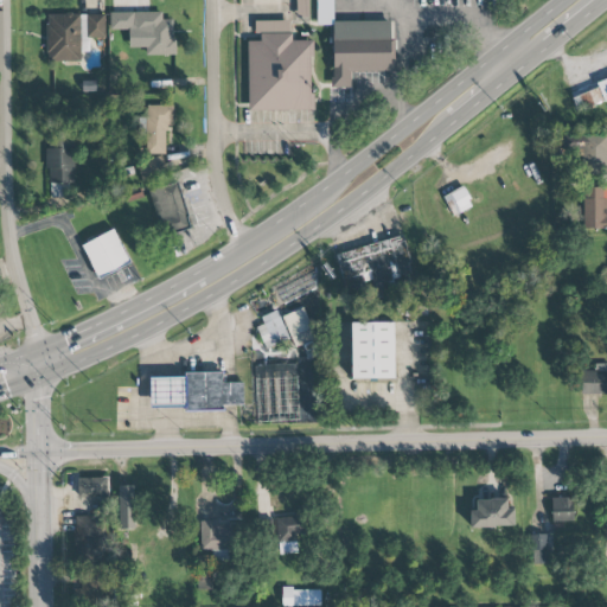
[(298,0),(299,18),(310,18),(310,0),(298,0)]
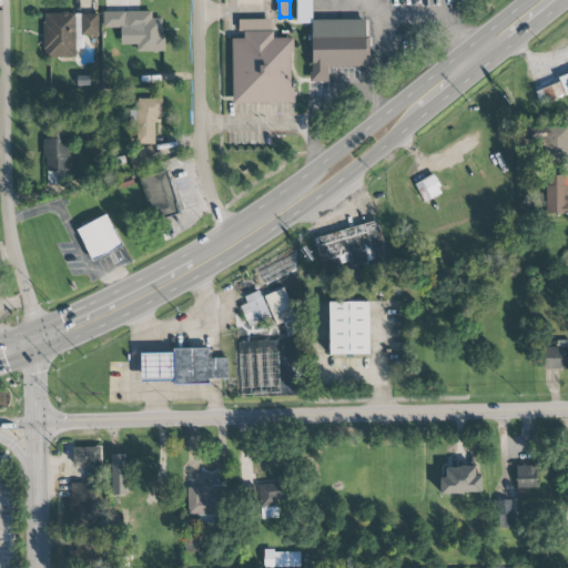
[(311,0),(296,0),(296,23),(312,23),(311,0)]
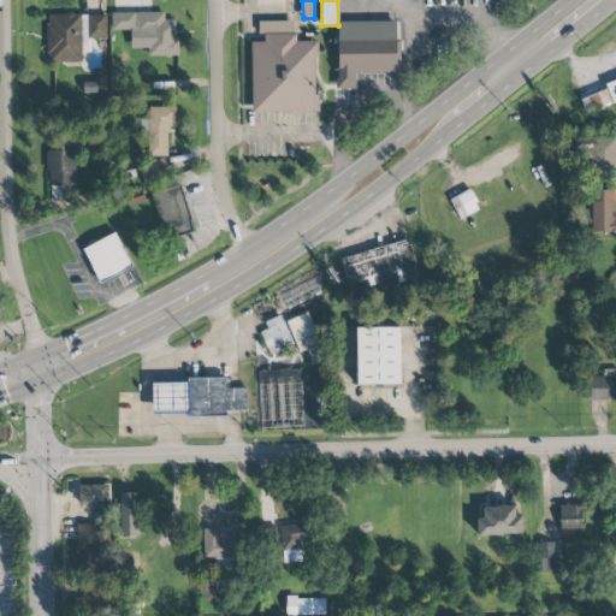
[(111,12),(111,30),(149,30),(149,57),(177,57),(177,19),(165,19),(165,12),(111,12)]
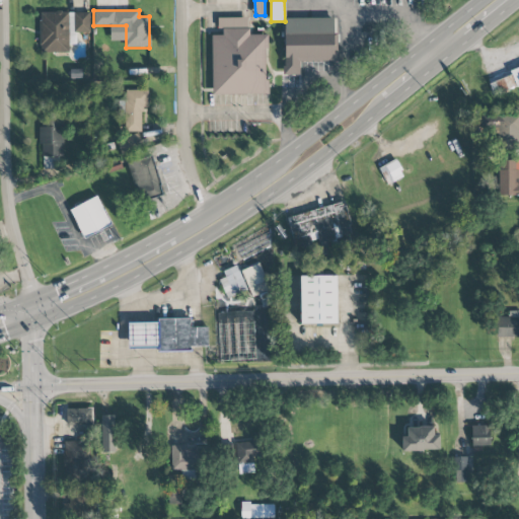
[(68,53),(68,45),(76,45),(76,32),(89,32),(89,12),(40,12),(40,53),(68,53)]
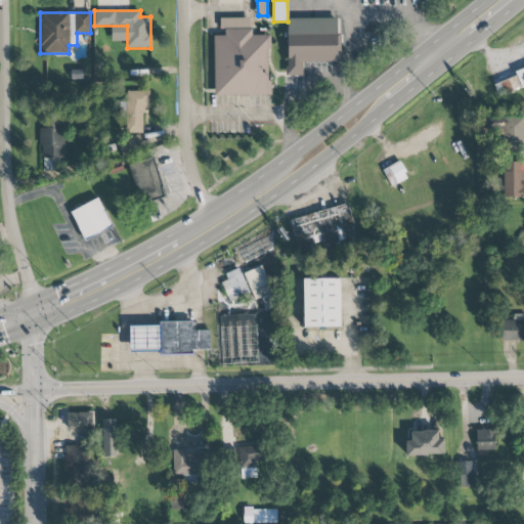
[(214,96),(270,95),(269,35),(251,35),(251,17),(219,17),(219,29),(224,29),(224,36),(213,36),(214,96)]
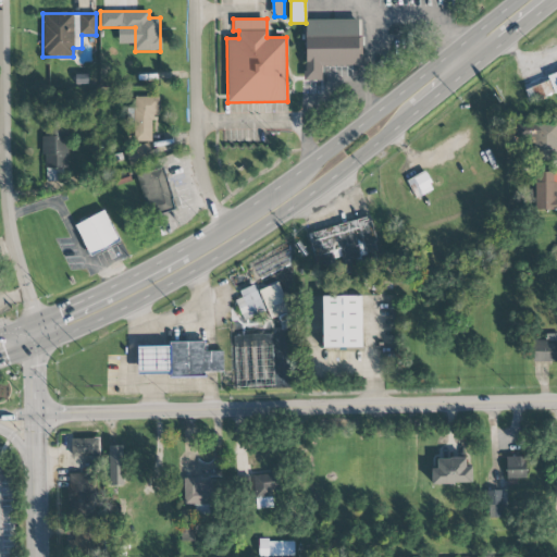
[(305,81),(321,81),(322,65),(359,65),(359,20),(305,19),(305,81)]
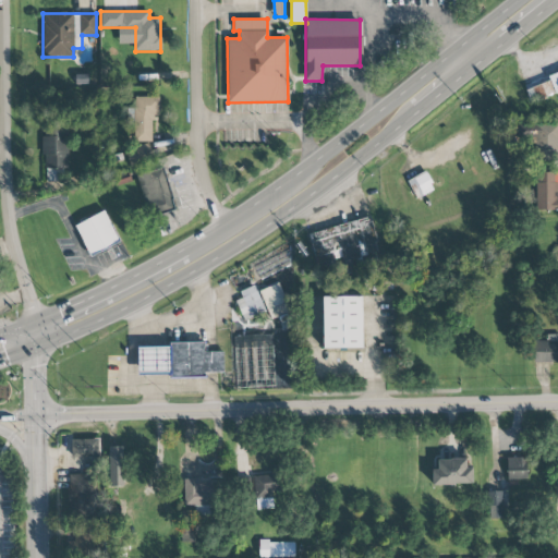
[(557,74),(524,87),(530,104),(557,93),(557,74)]
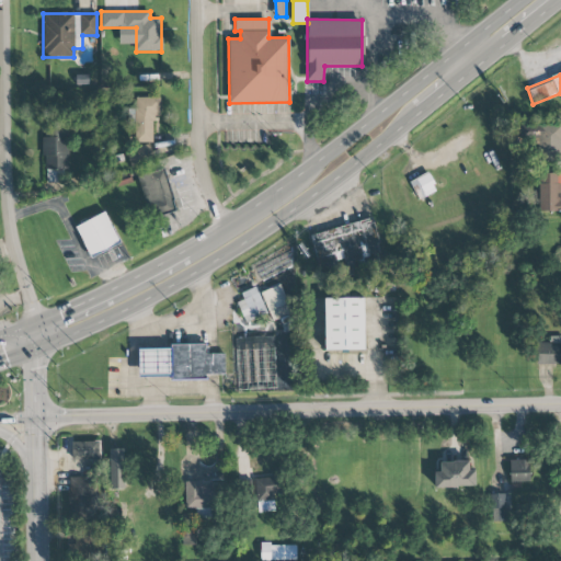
[(160,98),(133,98),(133,142),(152,142),(152,117),(160,117),(160,98)]
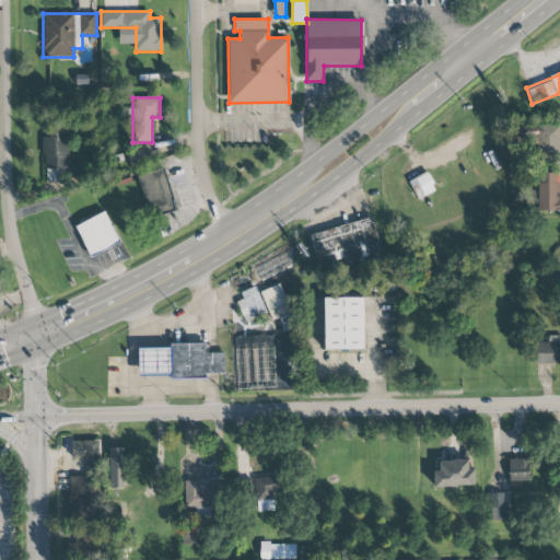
[(559,124),(537,124),(536,161),(559,161),(559,124)]
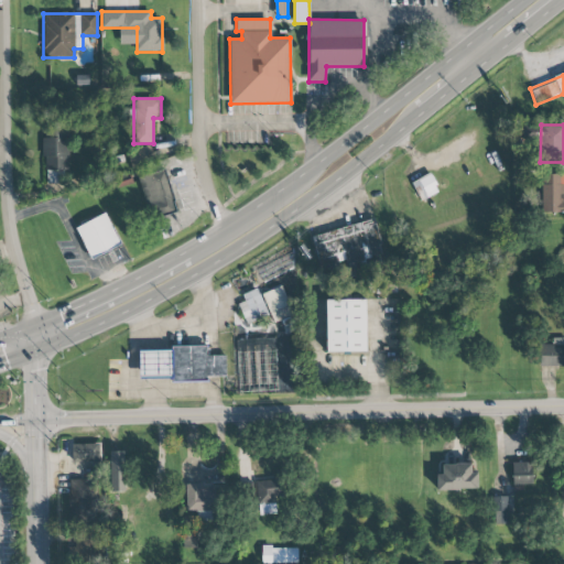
[(45,184),(63,183),(62,171),(69,171),(68,130),(43,131),(45,184)]
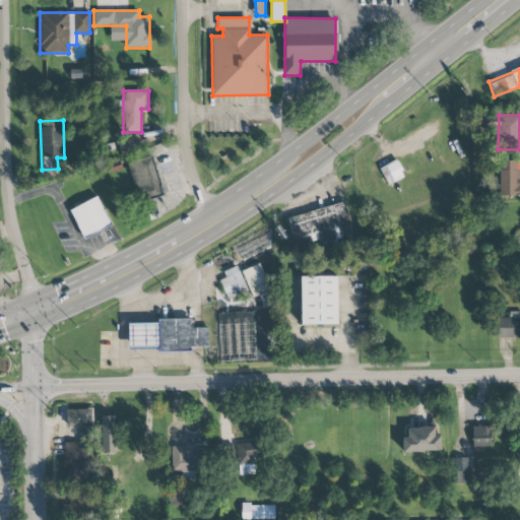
[(119,153),(141,152),(141,135),(119,136),(119,153)]
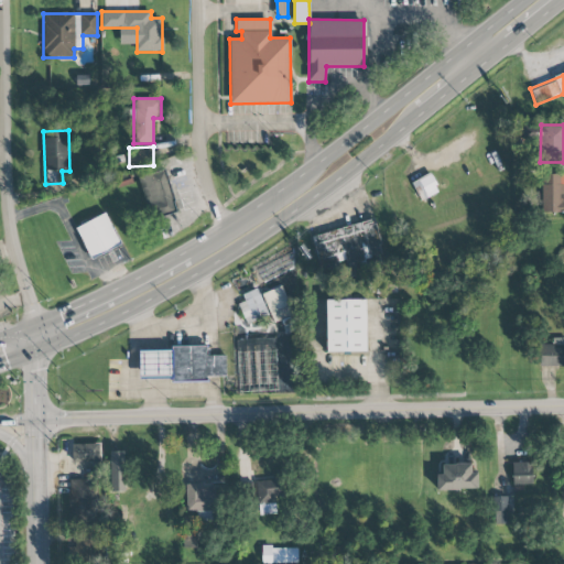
[(138,176),(149,217),(176,210),(165,170),(138,176)]
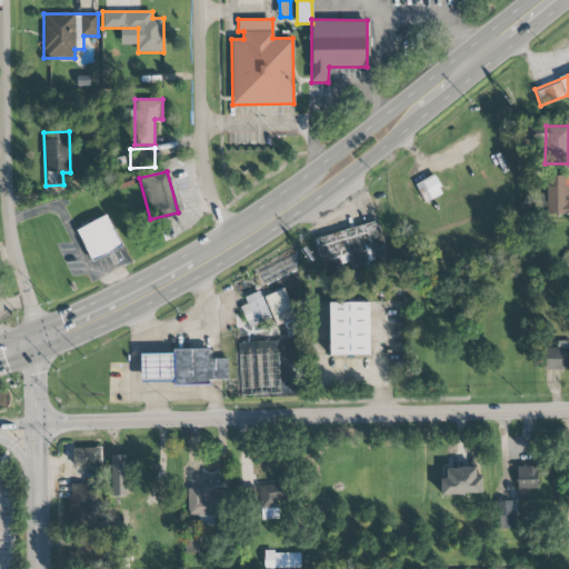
[(423,202),(442,195),(435,175),(416,182),(423,202)]
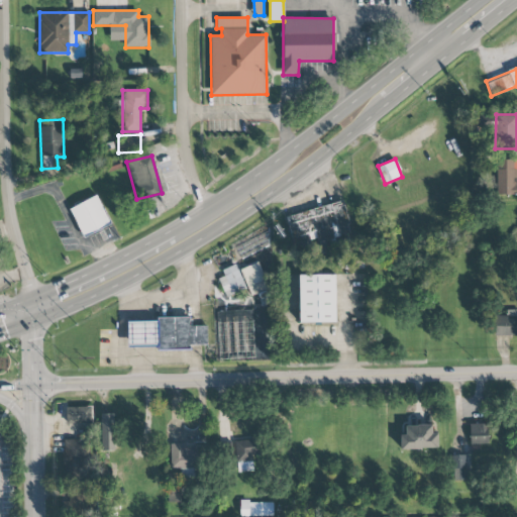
[(513,160),(494,160),(495,196),(516,194),(516,184),(516,169),(513,169),(513,160)]
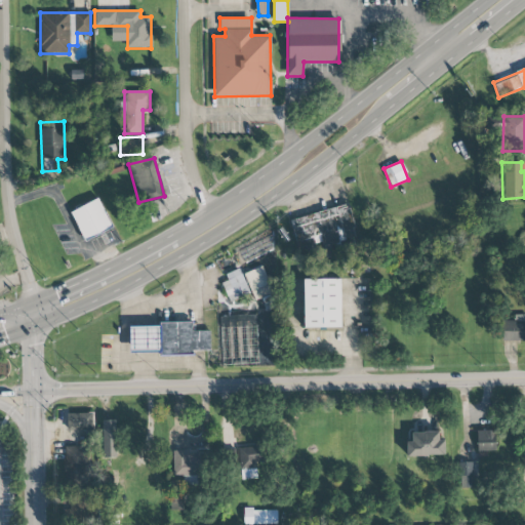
[(99,199),(72,213),(87,242),(115,228),(99,199)]
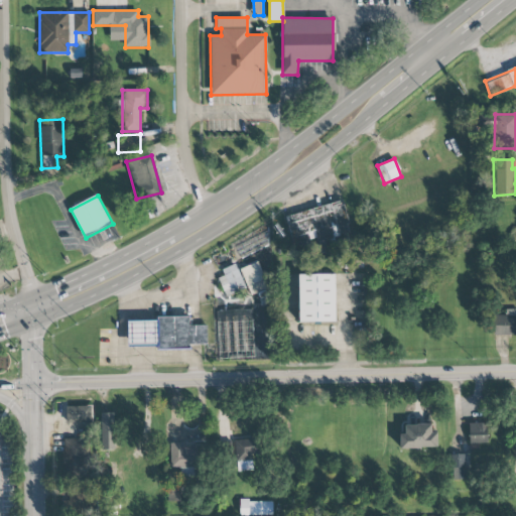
[(250,294),(266,289),(258,262),(241,268),(250,294)]
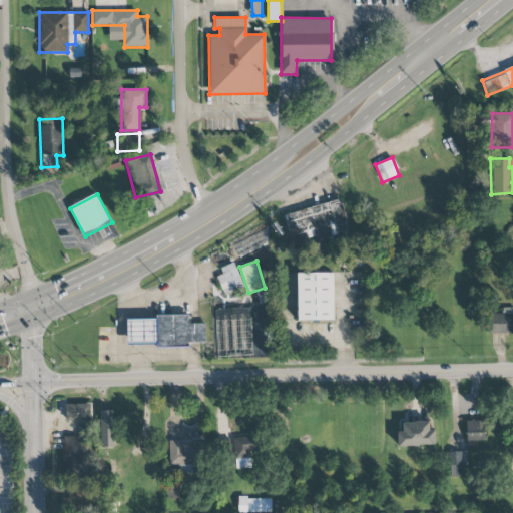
[(223,274),(216,277),(224,296),(244,287),(233,263),(221,268),(223,274)]
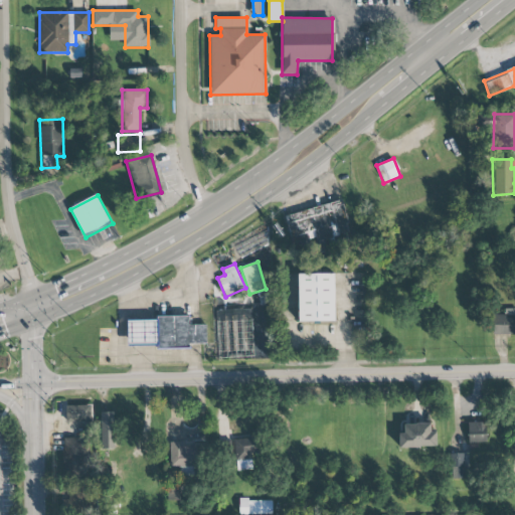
[(335,274),(299,275),(299,322),(335,321),(335,274)]
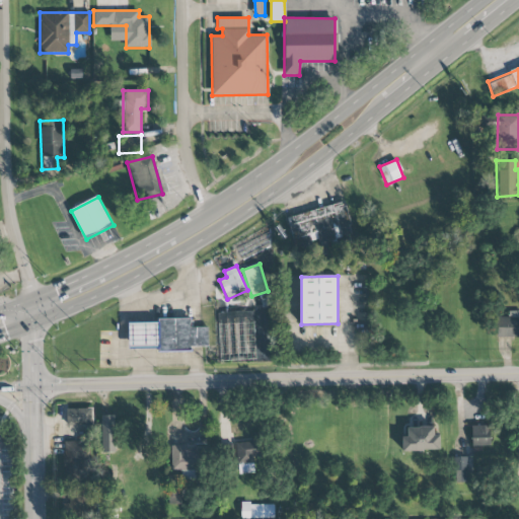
[(254,360),(253,311),(217,312),(218,361),(254,360)]
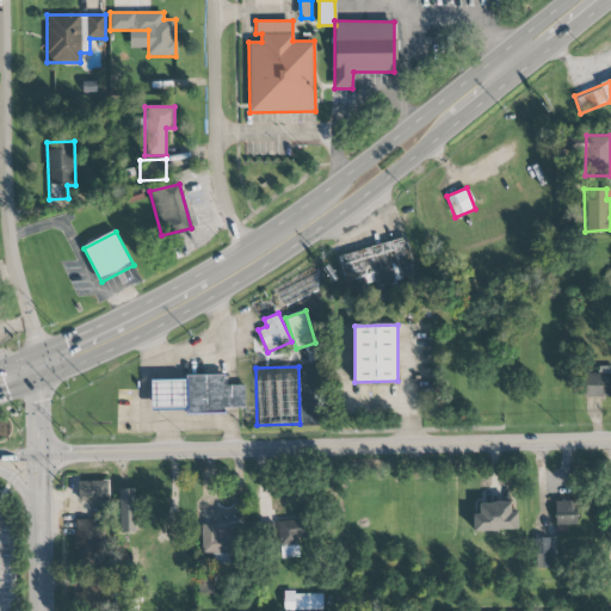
[(610,366),(598,366),(598,374),(584,374),(585,397),(610,396),(610,366)]
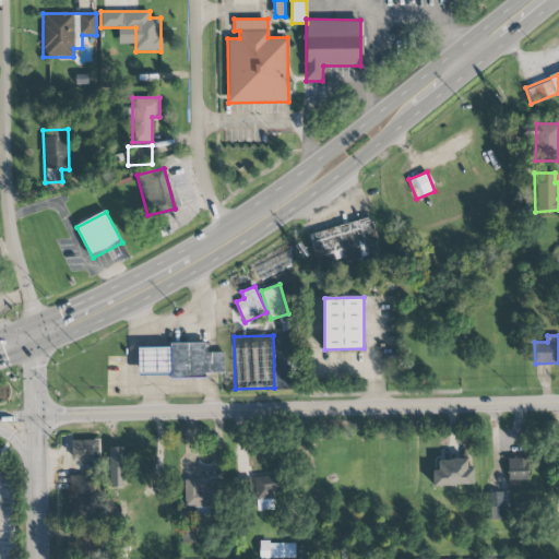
[(138,346),(138,376),(171,376),(171,380),(205,380),(205,373),(224,373),(224,353),(205,353),(204,345),(138,346)]
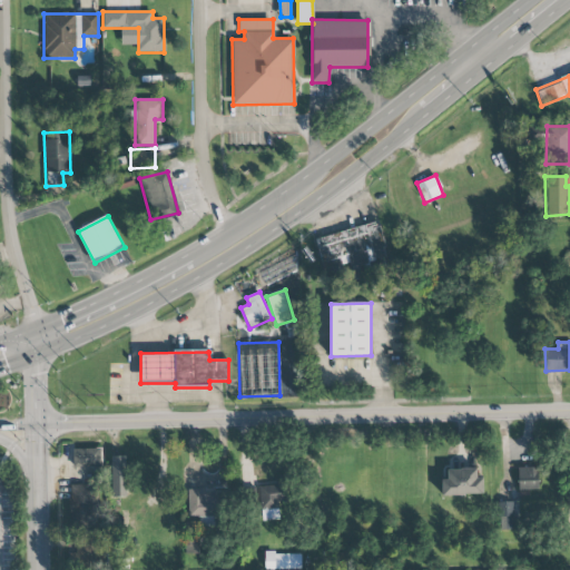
[(74,468),(100,467),(100,449),(72,449),(74,468)]
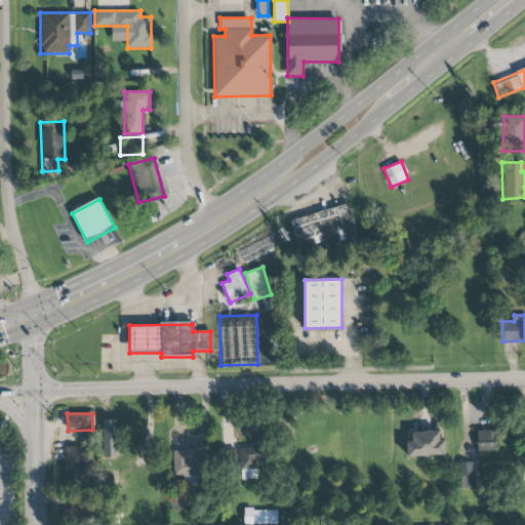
[(116,419),(101,420),(102,458),(118,458),(116,419)]
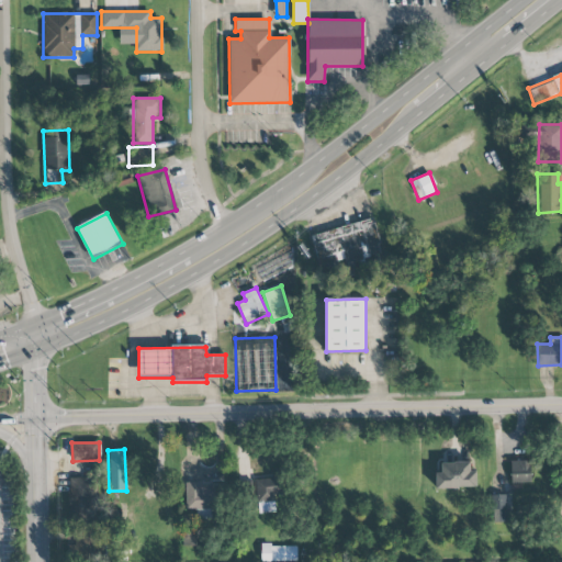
[(530,483),(530,461),(509,461),(510,483),(530,483)]
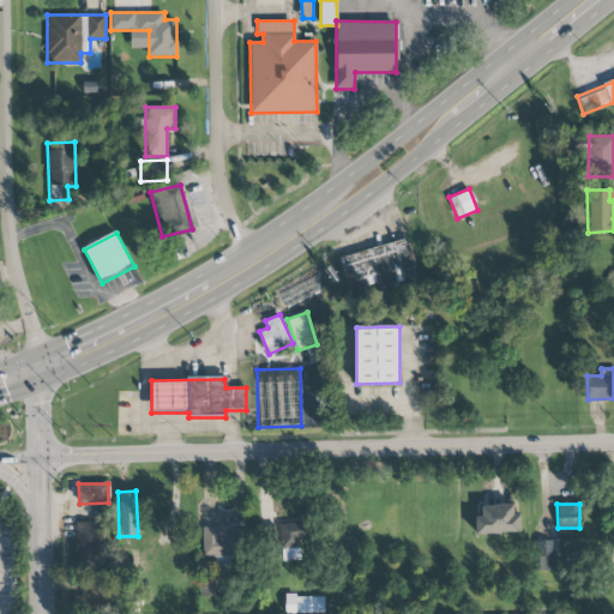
[(475,534),(519,533),(519,515),(513,515),(513,505),(481,505),(481,517),(475,517),(475,534)]
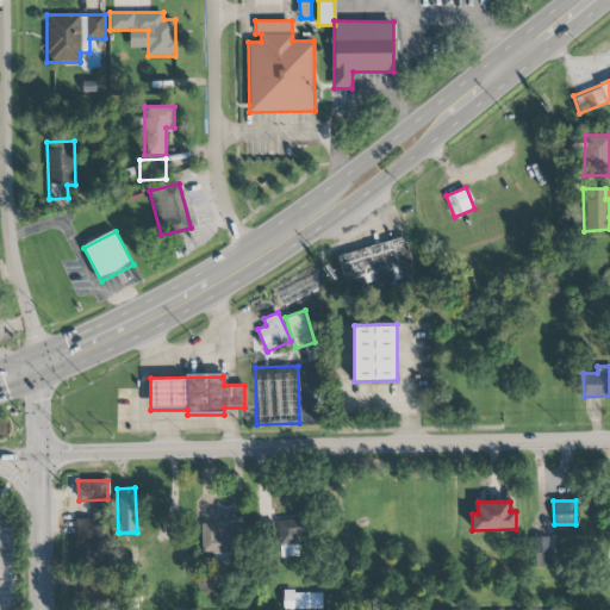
[(101,520),(75,518),(74,562),(100,564),(101,520)]
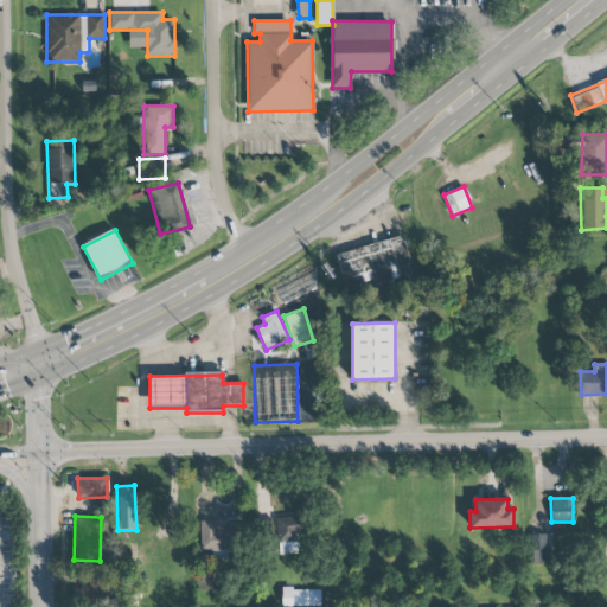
[(273,555),(298,554),(296,535),(305,534),(304,516),(270,517),(273,555)]
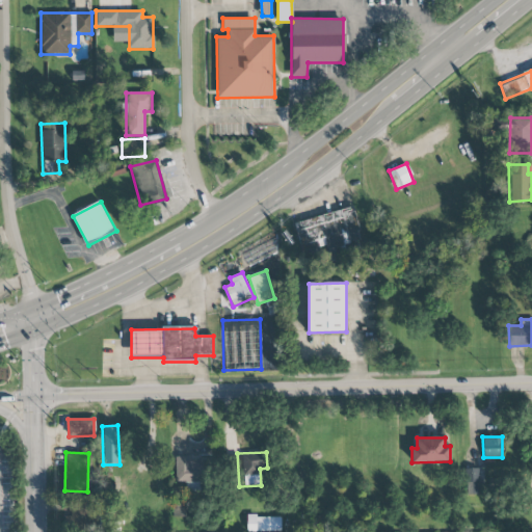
[(176,457),(175,482),(210,483),(211,458),(176,457)]
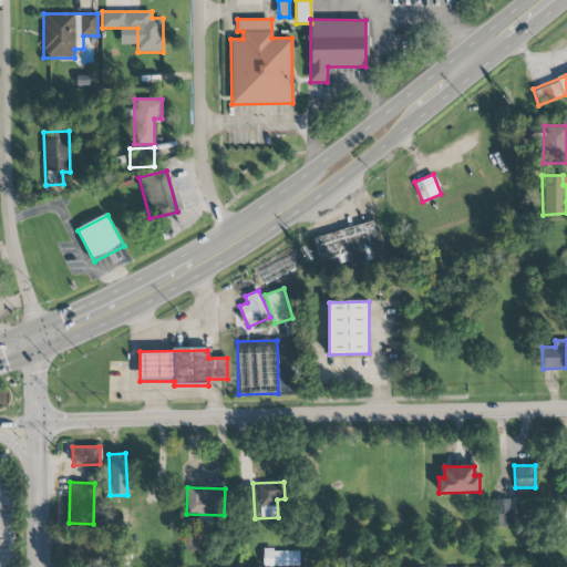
[(495,527),(511,527),(509,500),(494,500),(495,527)]
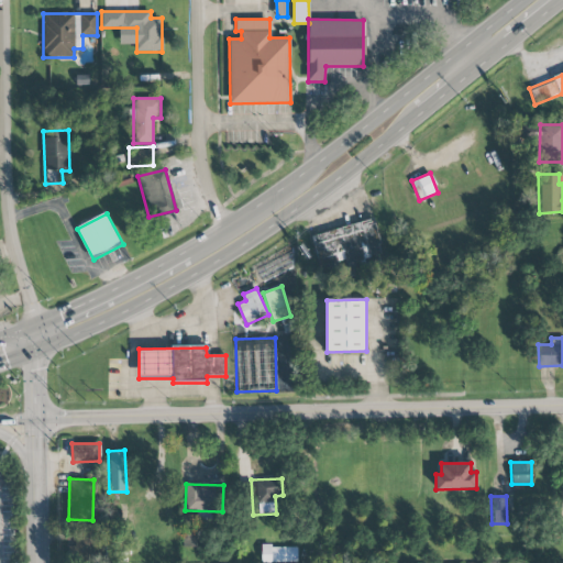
[(262,547),(262,562),(297,562),(297,547),(262,547)]
